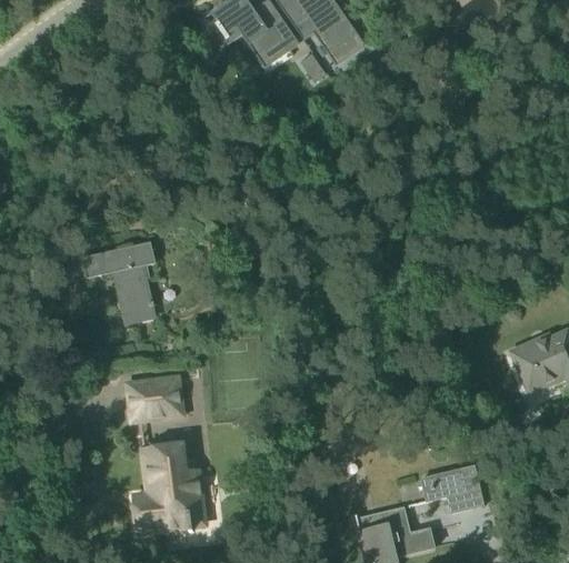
[(225,0),(210,10),(211,11),(218,20),(216,22),(226,37),(229,34),(227,31),(240,21),(248,33),(248,32),(261,51),(281,38),(282,37),(273,23),(282,17),(270,0),(263,0),(253,7),(249,0),(225,0)]
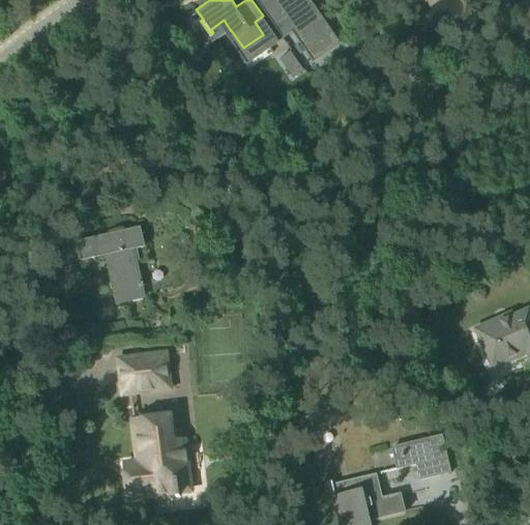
[(259,0),(283,34),(292,29),(294,27),(308,47),(330,32),(307,0),(259,0)]
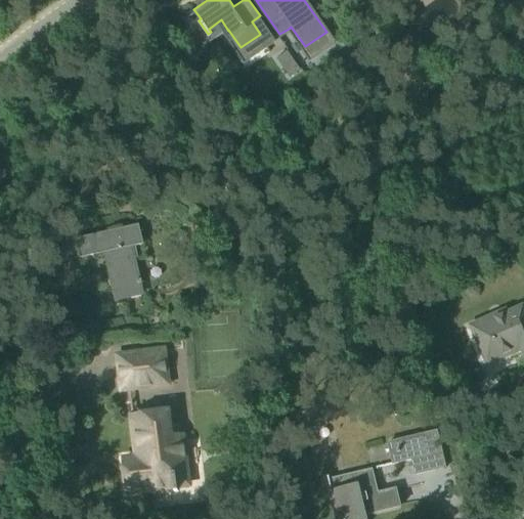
[(287,47),(276,54),(289,73),(300,66),(287,47)]
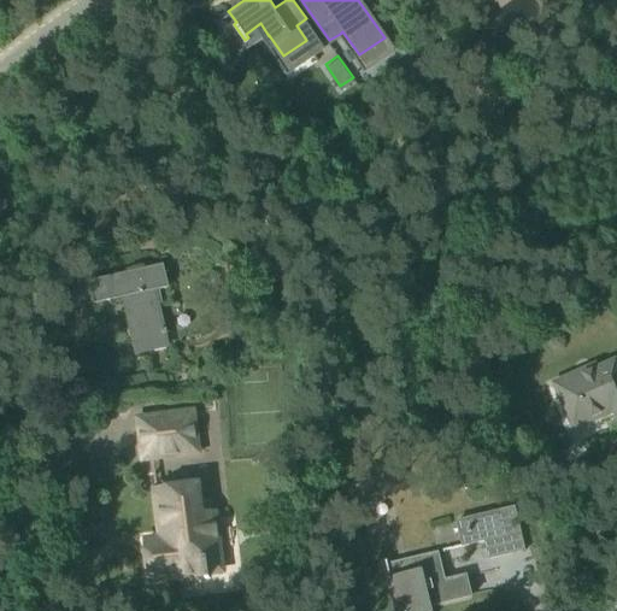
[(244,258),(228,264),(234,281),(250,275),(244,258)]
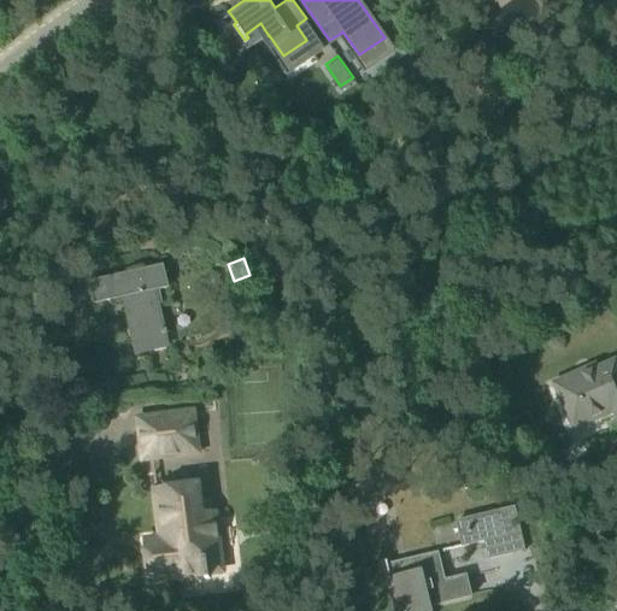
[(90,277),(95,299),(124,293),(128,307),(134,306),(142,345),(168,340),(156,285),(168,282),(164,260),(90,277)]
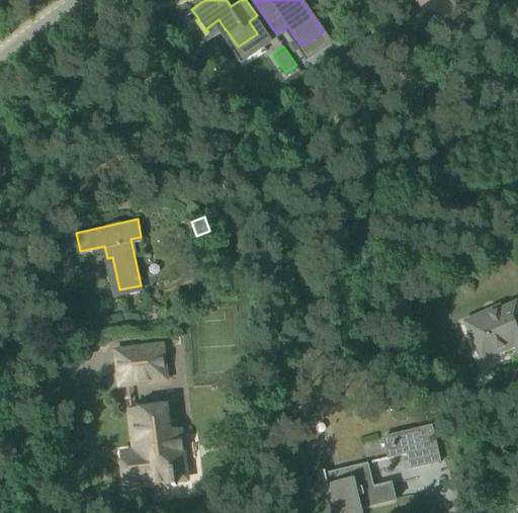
[(501,303),(500,298),(463,315),(481,354),(514,340),(517,348),(517,303),(515,296),(501,303)]
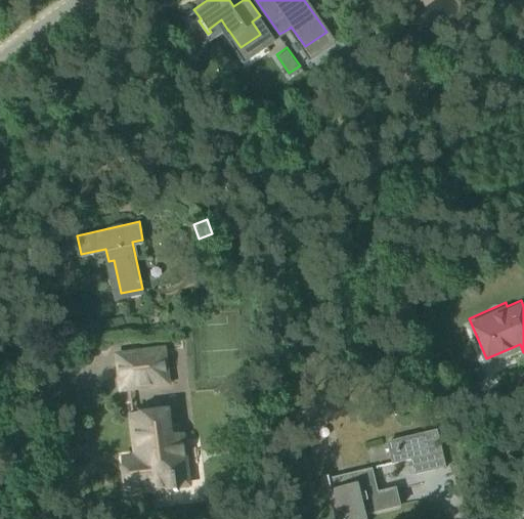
[(119,352),(123,385),(173,379),(171,365),(175,365),(172,347),(164,348),(163,347),(119,352)]
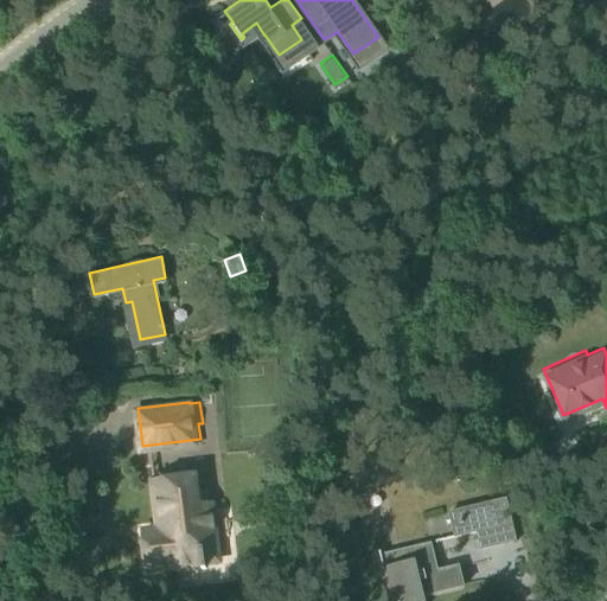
[(163,525),(142,528),(147,566),(200,560),(200,566),(205,564),(204,554),(216,552),(210,500),(197,503),(193,474),(153,479),(158,518),(161,517),(163,525)]
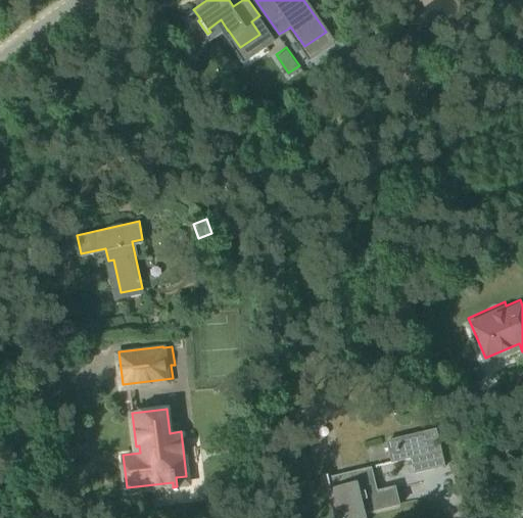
[(435,428),(387,439),(391,459),(411,455),(415,470),(433,465),(433,463),(441,461),(442,461),(435,428)]
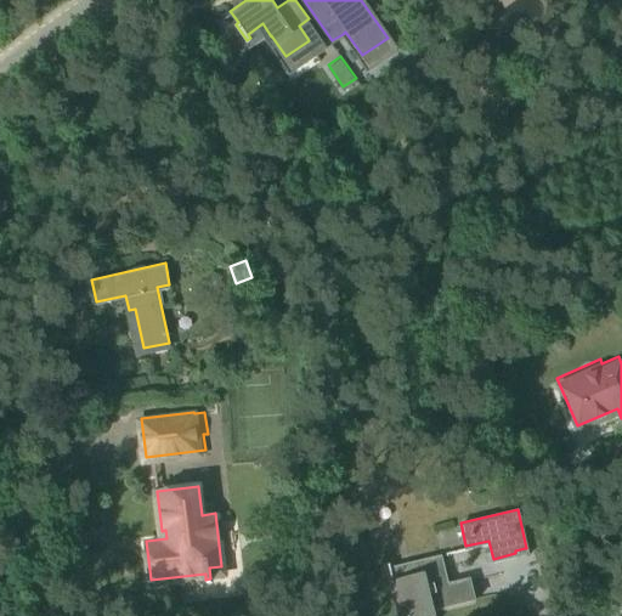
[(434,605),(474,595),(469,576),(448,581),(442,553),(447,552),(446,550),(400,563),(399,559),(397,559),(399,561),(388,564),(391,577),(388,578),(396,615),(418,615),(435,612),(434,605)]
